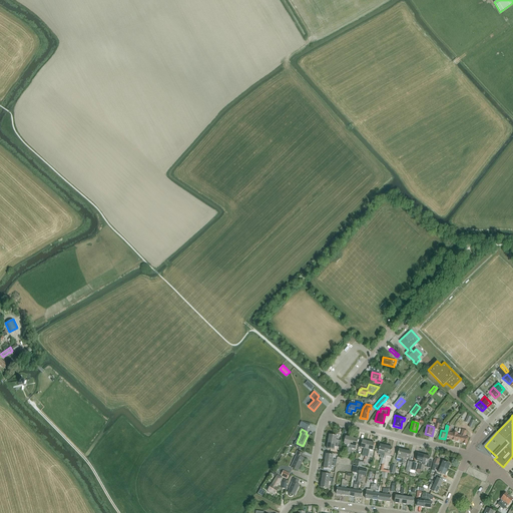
[(461,443),(464,430),(462,430),(461,435),(458,435),(456,441),(461,443)]
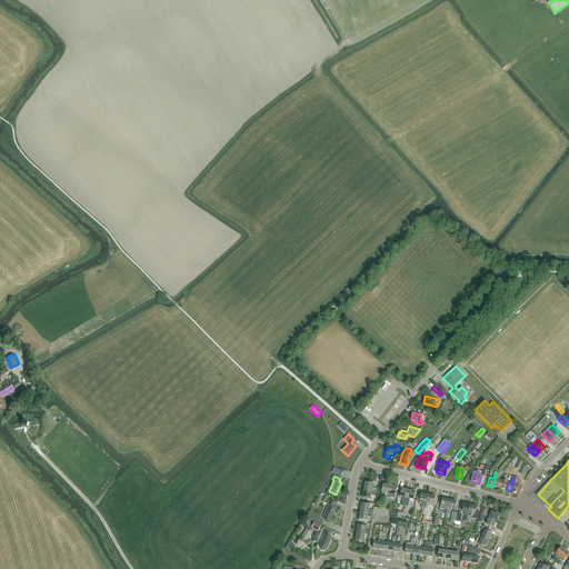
[(372,488),(373,483),(365,482),(363,490),(372,491),(377,492),(377,488),(372,488)]
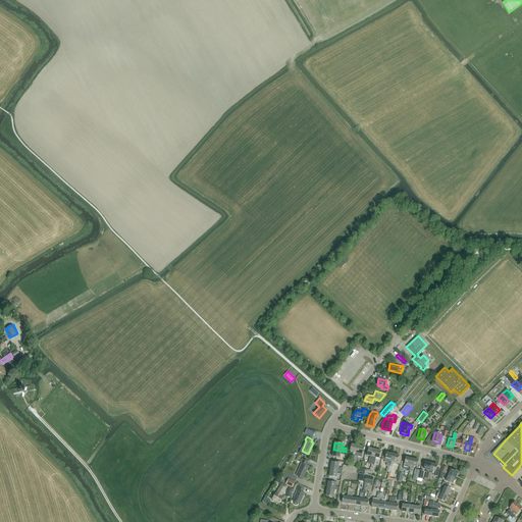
[(346,452),(342,451),(333,450),(332,457),(340,458),(341,455),(345,455),(346,452)]
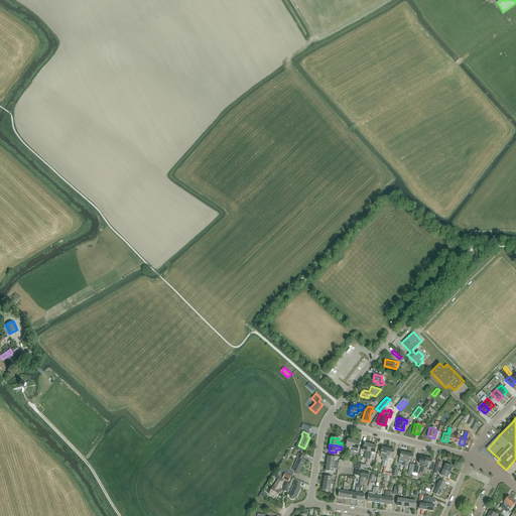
[(371,444),(367,460),(370,460),(372,453),(375,454),(377,445),(371,444)]
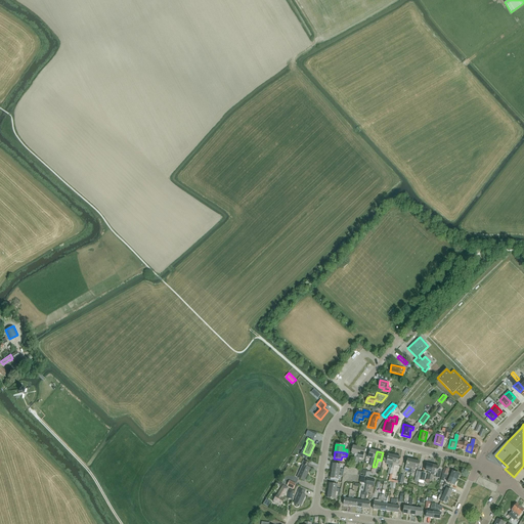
[(390,474),(394,455),(388,454),(386,464),(389,465),(388,468),(387,474),(390,474)]
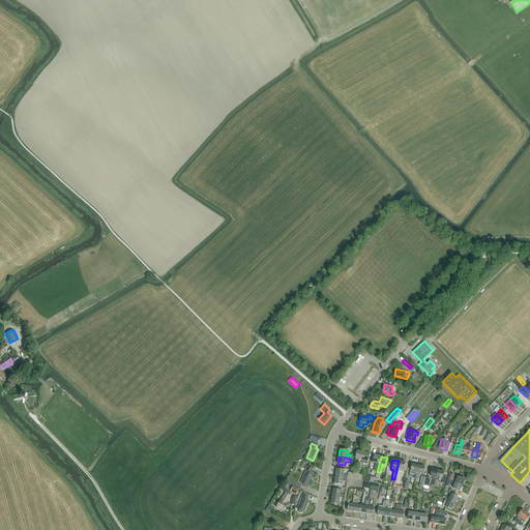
[(403,472),(405,463),(399,461),(394,479),(392,487),(402,489),(403,486),(401,486),(400,487),(395,486),(398,474),(399,474),(399,471),(403,472)]
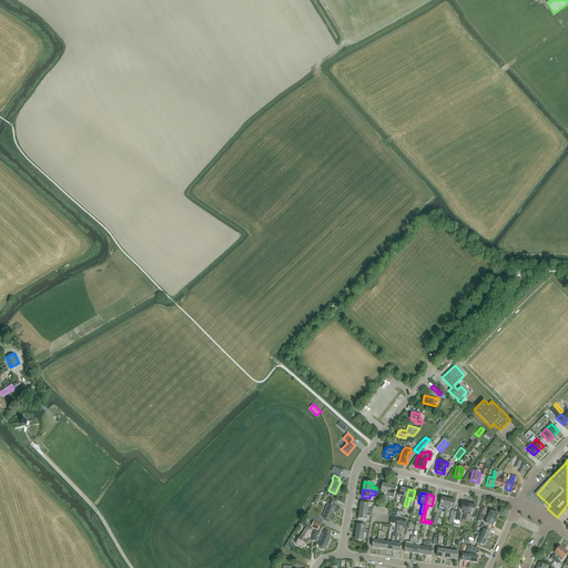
[(445,513),(448,499),(442,497),(440,505),(439,505),(438,508),(444,509),(443,513),(445,513)]
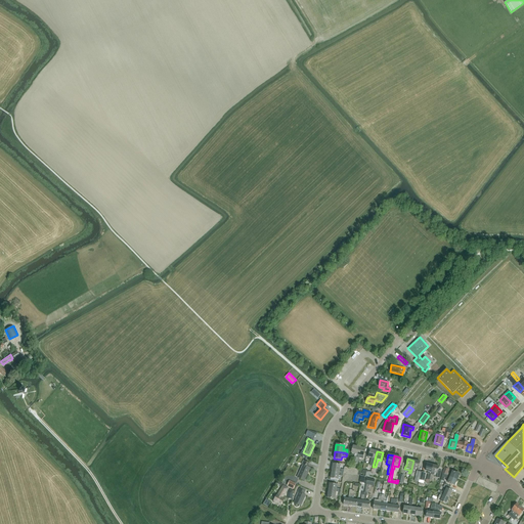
[(303,465),(299,474),(297,478),(304,481),(310,468),(308,467),(309,464),(303,461),(302,465),(303,465)]
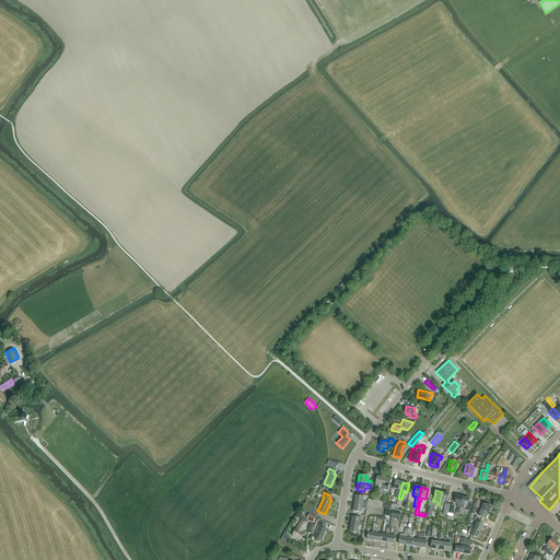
[(444,500),(447,501),(448,493),(442,492),(439,505),(441,506),(442,503),(443,503),(444,500)]
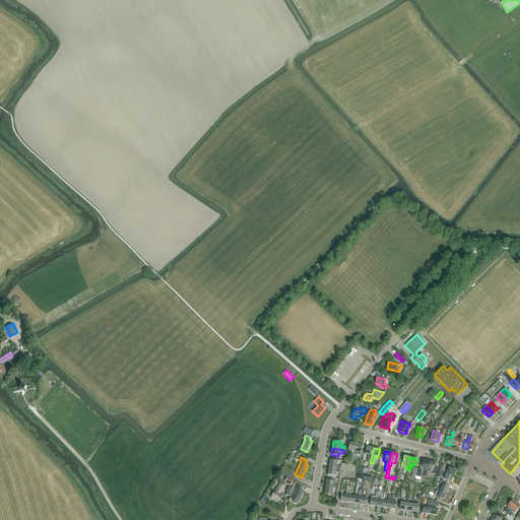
[(337,465),(338,461),(330,460),(329,467),(336,468),(337,465)]
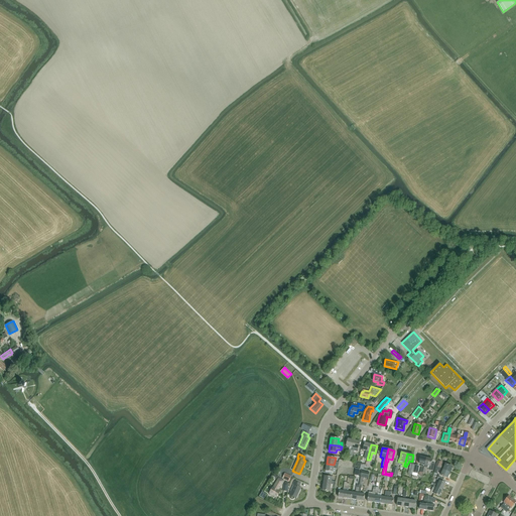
[(431,463),(432,460),(426,459),(422,473),(425,474),(426,468),(427,468),(428,466),(430,466),(429,471),(433,471),(434,464),(431,463)]
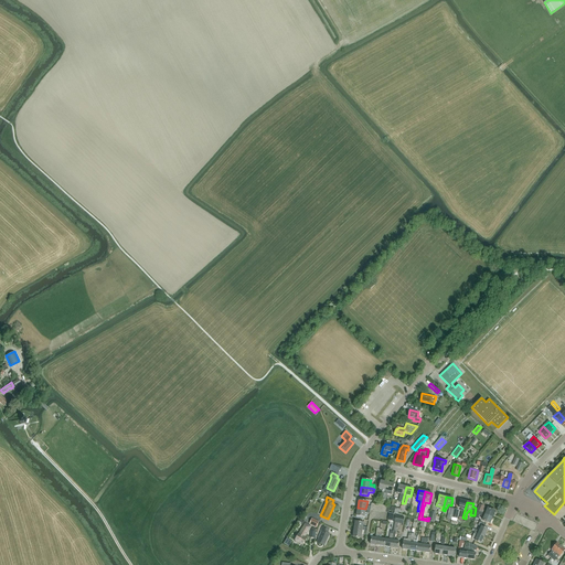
[(488,508),(487,512),(482,510),(484,507),(479,504),(477,510),(479,511),(492,518),(496,511),(488,508)]
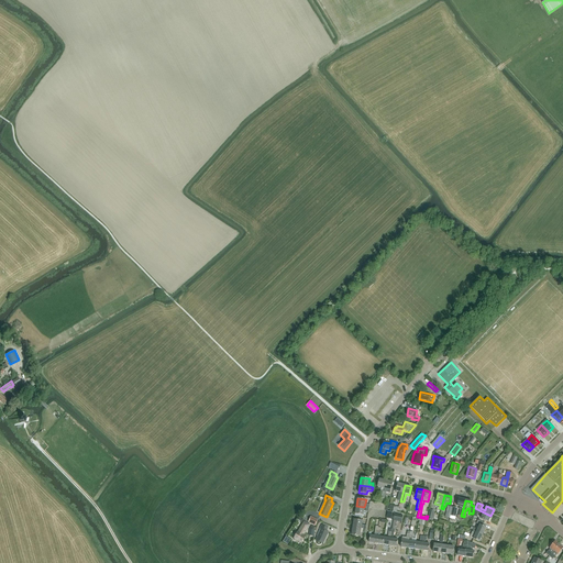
[(364,511),(364,507),(356,506),(355,514),(363,516),(364,511)]
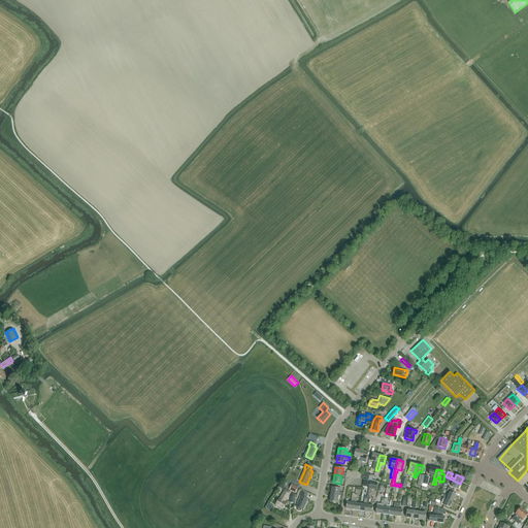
[(458,489),(460,484),(448,477),(446,476),(443,484),(446,485),(448,481),(453,483),(451,486),(458,489)]
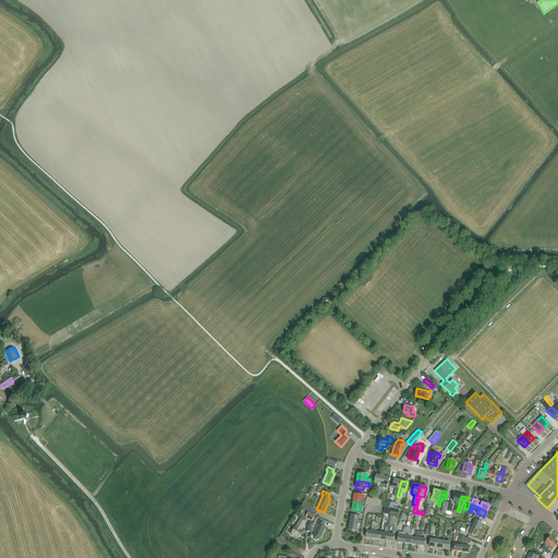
[(315,516),(307,512),(305,518),(312,521),(315,516)]
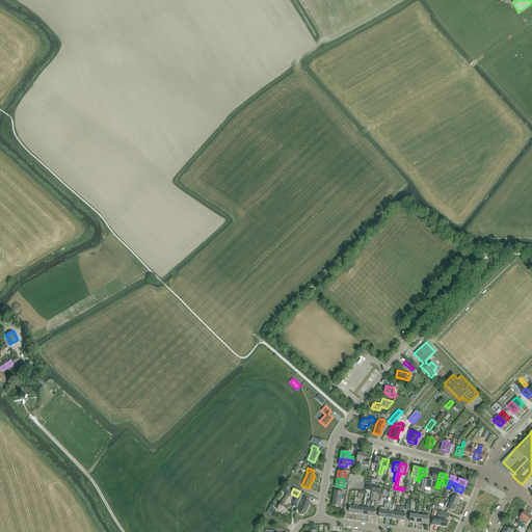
[(342,496),(342,493),(335,490),(334,499),(341,500),(345,500),(345,497),(342,496)]
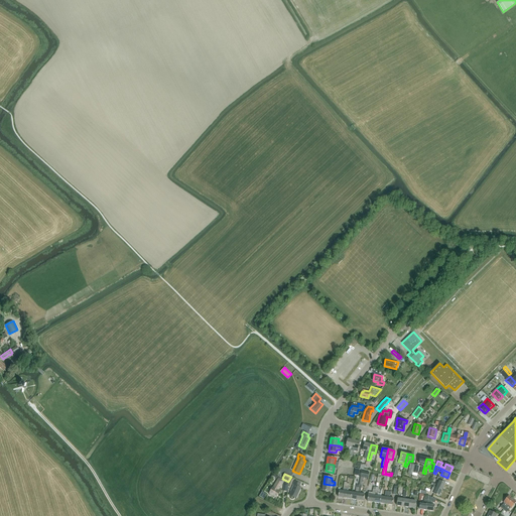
[(442,490),(445,483),(442,482),(443,479),(437,477),(436,480),(439,481),(437,486),(431,483),(431,485),(433,486),(442,490)]
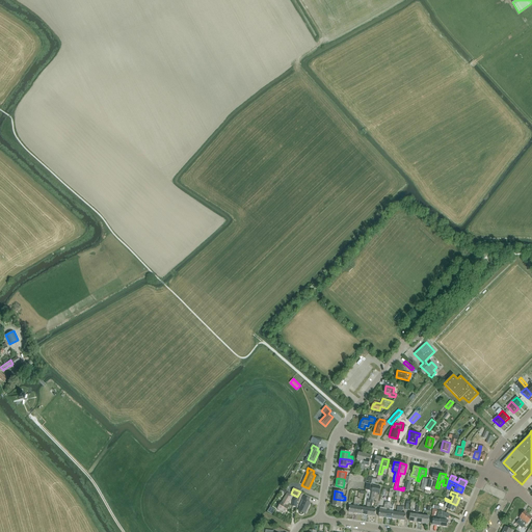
[(289,507),(287,506),(292,496),(288,494),(282,503),(277,509),(285,513),(289,507)]
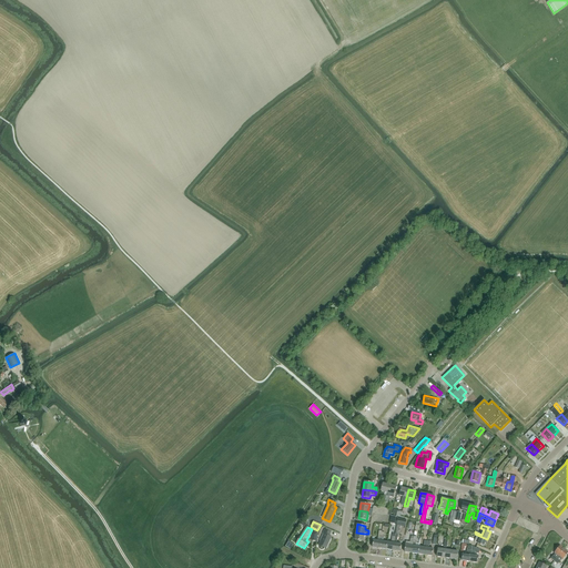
[(326,548),(331,537),(330,536),(331,533),(324,530),(323,534),(324,534),(318,545),(320,546),(318,547),(320,549),(322,550),(324,549),(324,547),(326,548)]
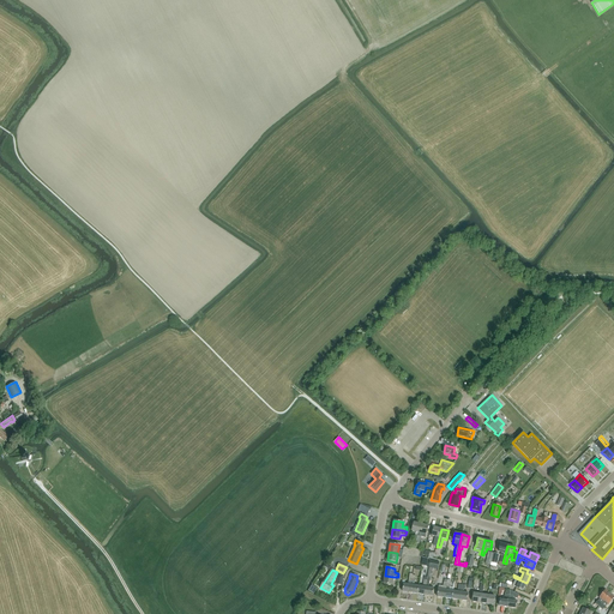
[(410,593),(413,576),(413,575),(413,573),(409,573),(408,584),(403,584),(402,591),(410,593)]
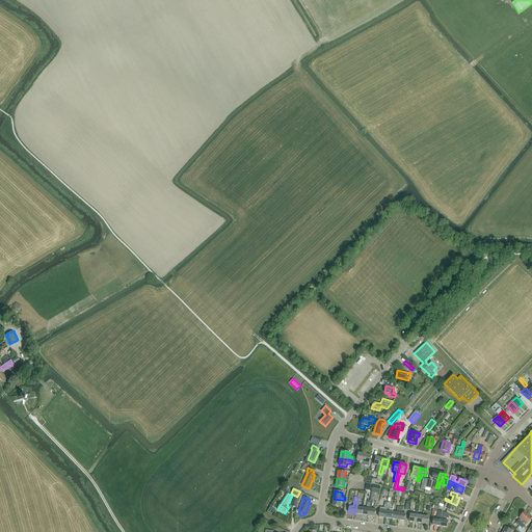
[(345,500),(341,500),(334,499),(333,506),(340,507),(341,503),(344,504),(345,500)]
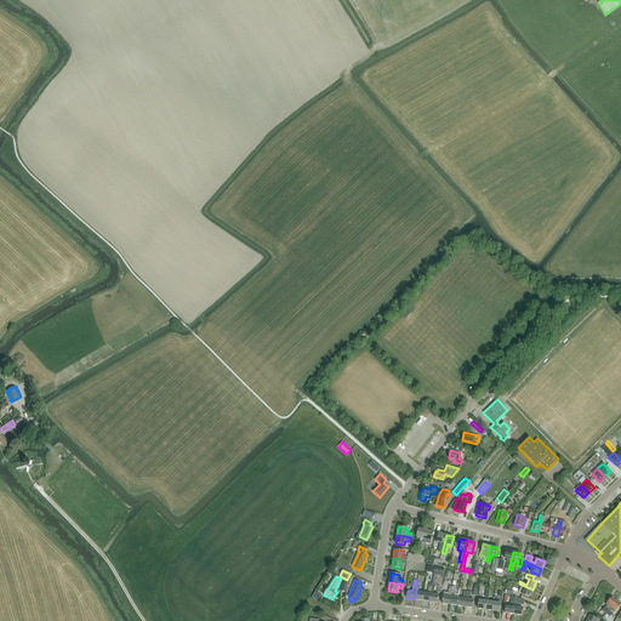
[(429,602),(432,584),(429,584),(427,593),(423,593),(422,600),(429,602)]
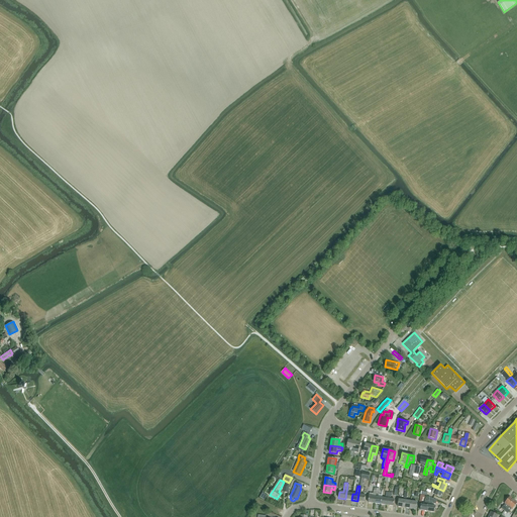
[(440,497),(443,491),(434,487),(431,493),(434,495),(440,497)]
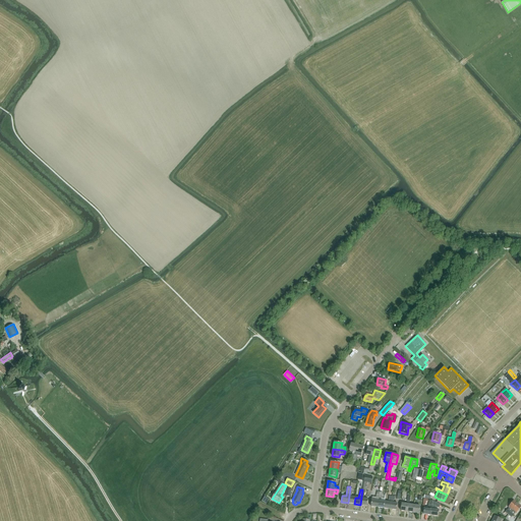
[(380,495),(380,491),(377,491),(375,498),(372,497),(370,507),(378,507),(380,495)]
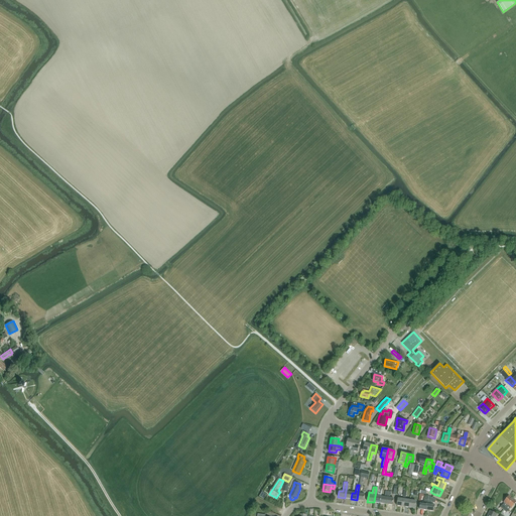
[(387,498),(388,492),(385,491),(384,497),(381,497),(380,503),(386,504),(387,498)]
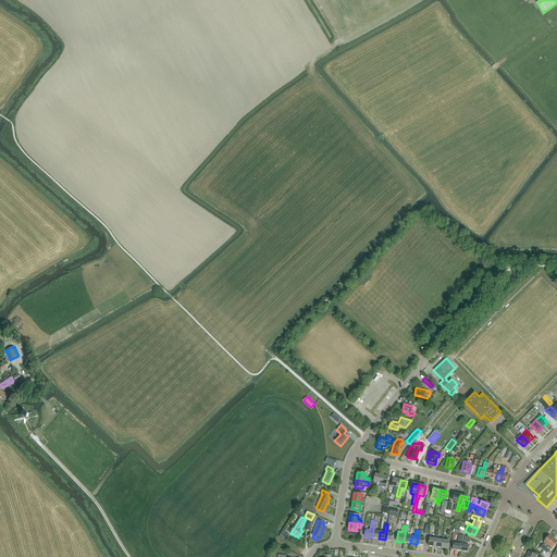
[(460,551),(462,535),(459,535),(458,539),(457,544),(454,543),(453,549),(460,551)]
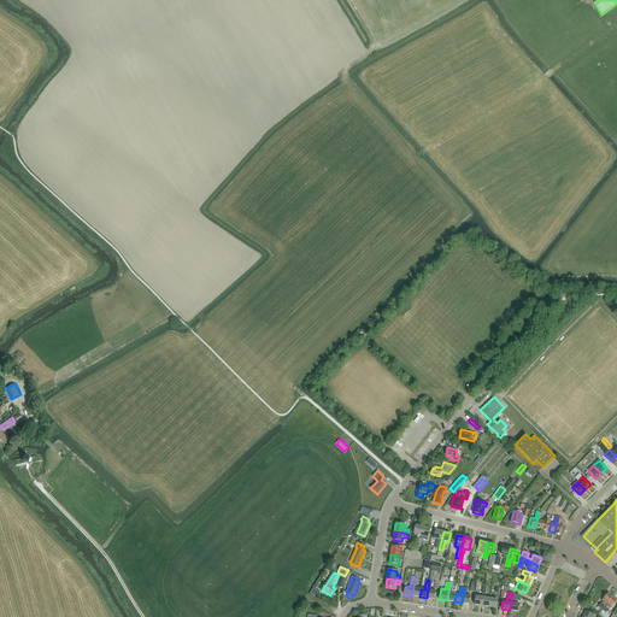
[(518,611),(519,604),(516,604),(516,600),(519,601),(522,598),(512,593),(510,610),(518,611)]
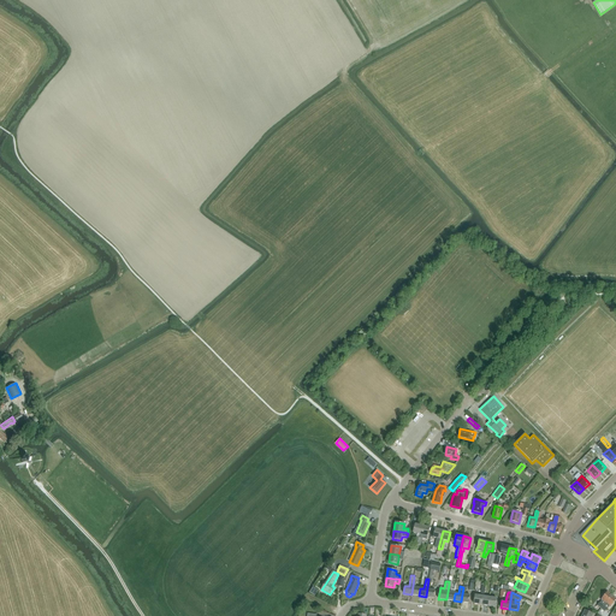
[(605,603),(611,596),(606,592),(602,598),(603,599),(602,600),(605,603)]
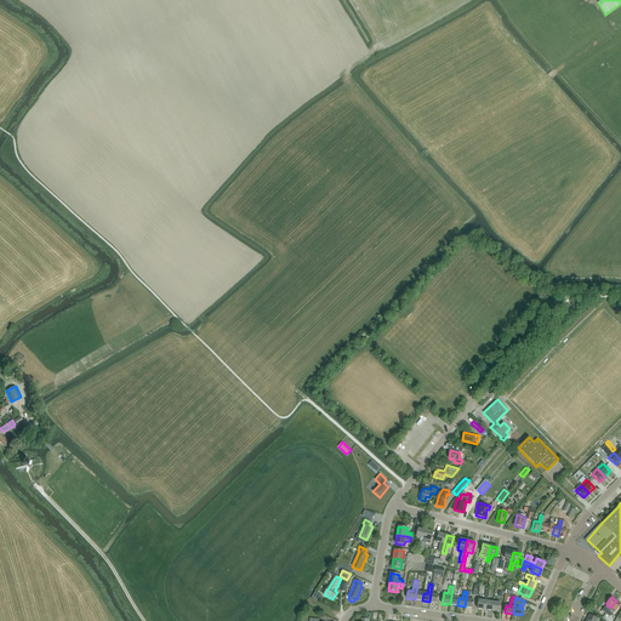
[(615,611),(620,604),(620,603),(616,600),(610,608),(614,611),(614,610),(615,611)]
